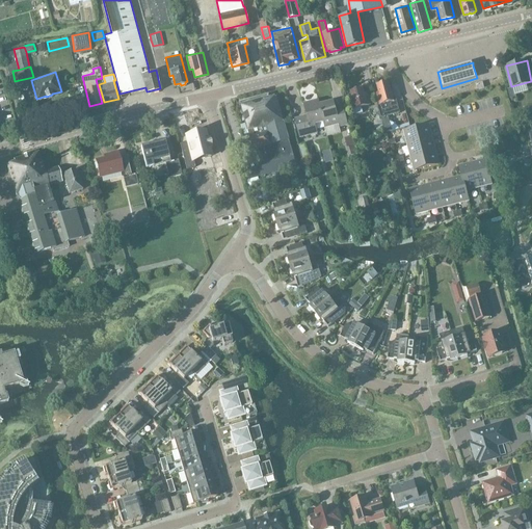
[(377,91),(383,114),(400,110),(396,98),(393,98),(389,80),(377,83),(379,91),(377,91)]
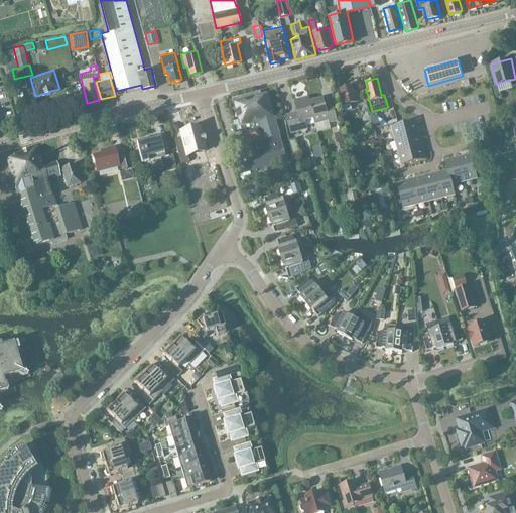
[(350,85),(341,87),(343,95),(341,95),(344,103),(342,104),(343,110),(352,107),(351,101),(359,99),(357,89),(352,90),(350,85)]
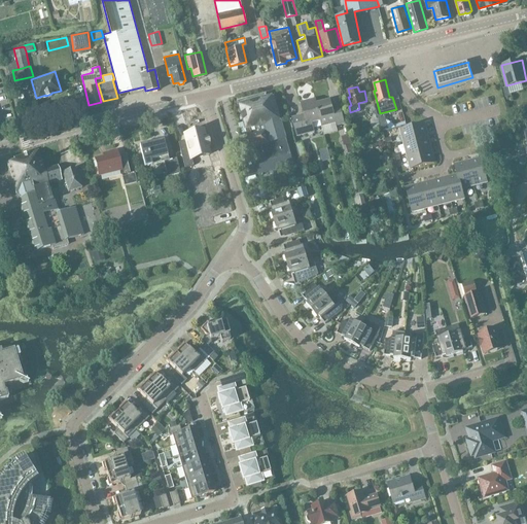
[(266,92),(238,100),(247,131),(266,126),(270,140),(286,136),(274,94),(267,96),(266,92)]
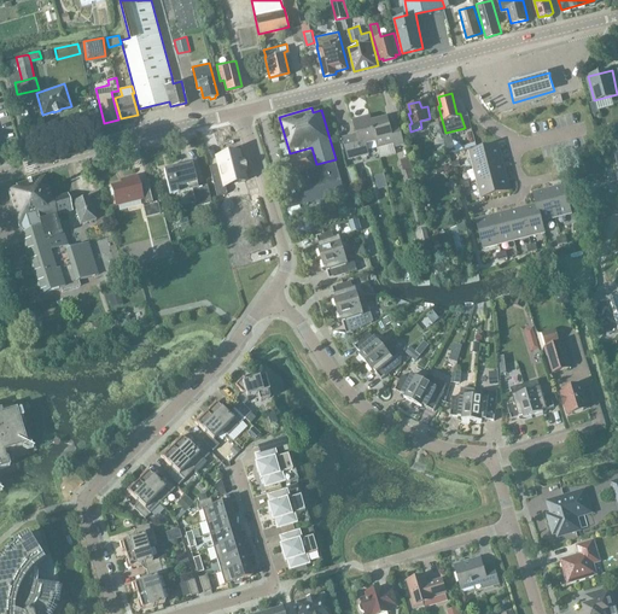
[(372,120),(371,113),(354,118),(357,132),(343,136),(349,157),(369,151),(367,142),(377,140),(372,120)]
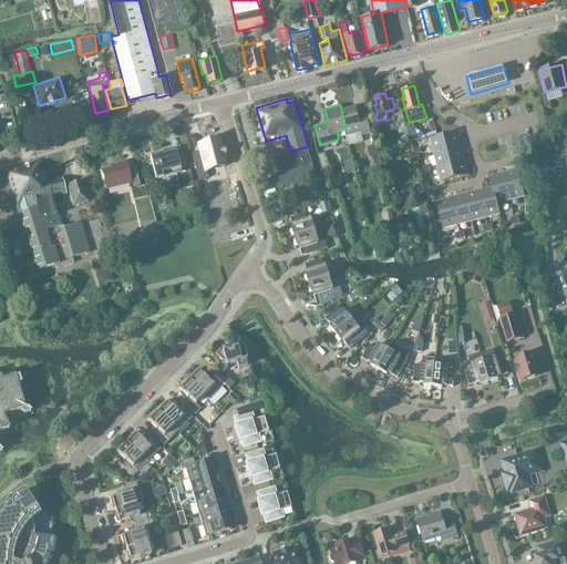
[(346,129),(347,134),(361,130),(362,133),(371,131),(367,115),(359,118),(356,106),(341,110),(346,129)]
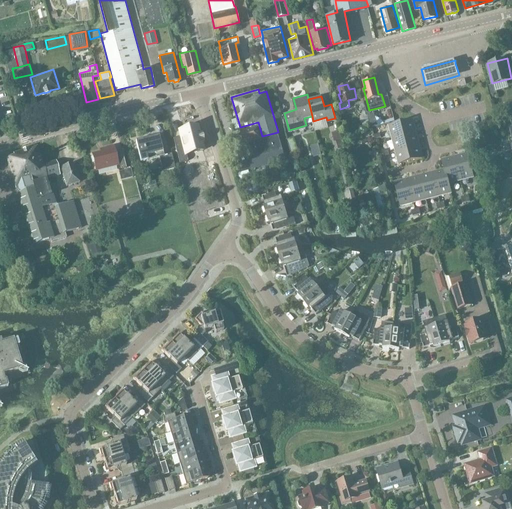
[(415,130),(412,118),(389,124),(392,136),(415,130)]
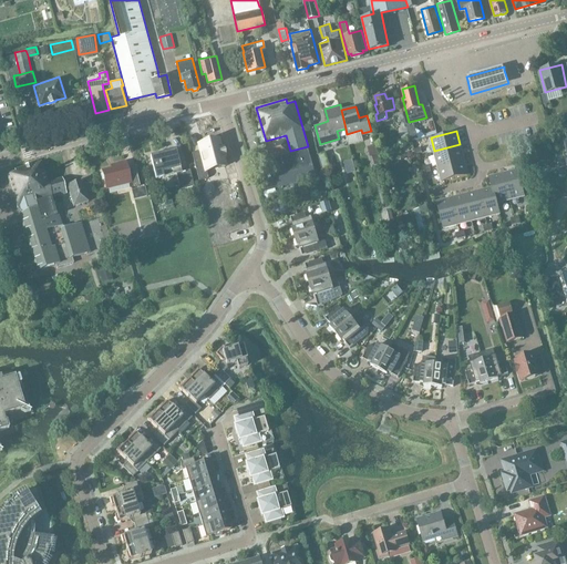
[(286,135),(266,141),(278,185),(317,175),(308,146),(290,151),(286,135)]
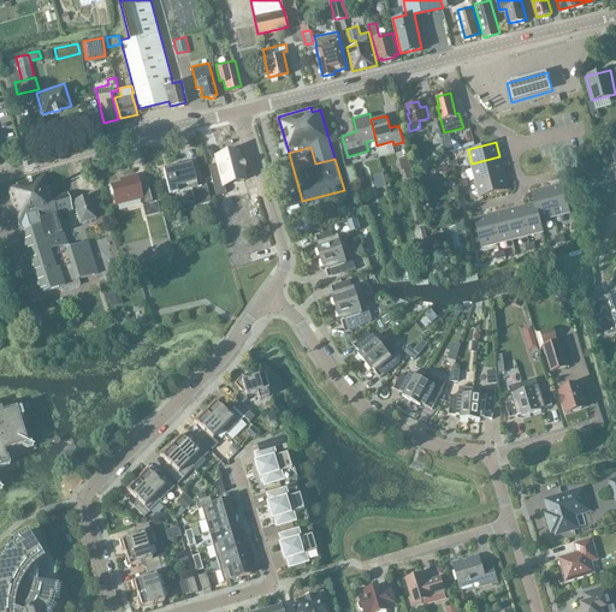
[(218,161),(208,164),(212,176),(217,194),(226,190),(224,183),(244,178),(242,167),(243,167),(241,159),(240,159),(237,148),(234,149),(218,154),(217,154),(218,161)]
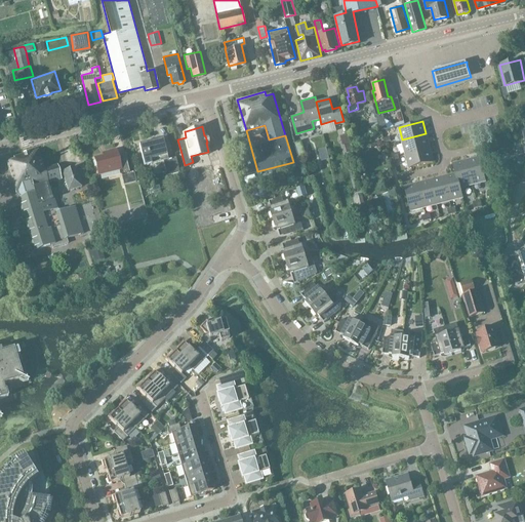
[(426,133),(402,139),(405,153),(430,147),(426,133)]
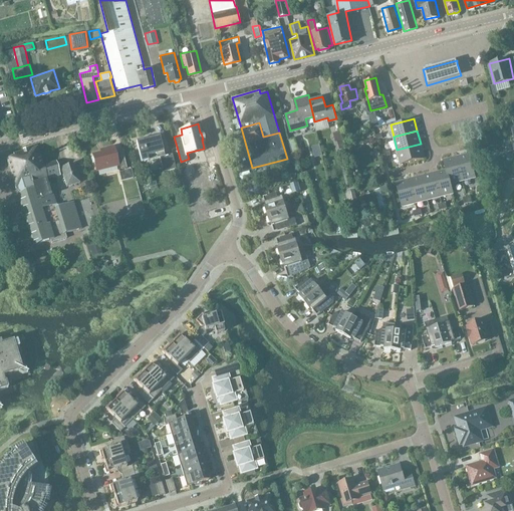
[(160,134),(137,140),(142,160),(160,155),(165,154),(160,134)]
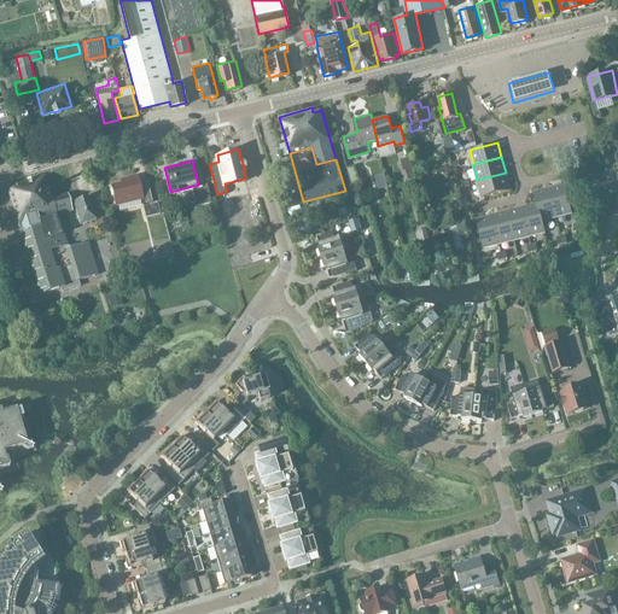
[(353,181),(360,179),(355,163),(348,165),(353,181)]
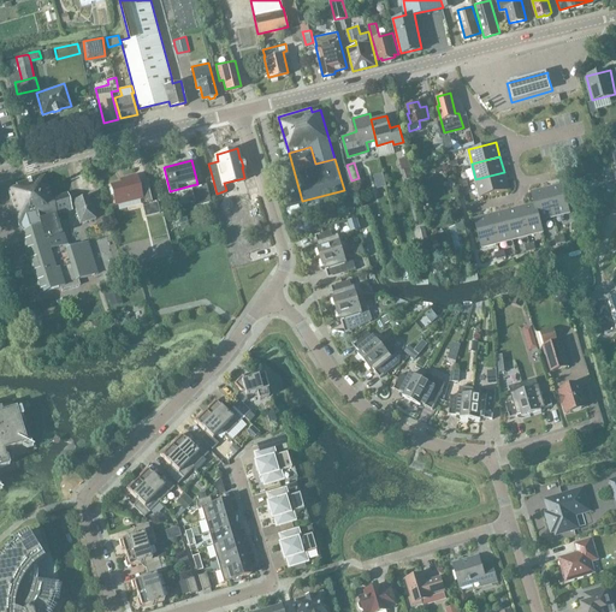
[(504,172),(475,179),(480,195),(508,188),(504,172)]
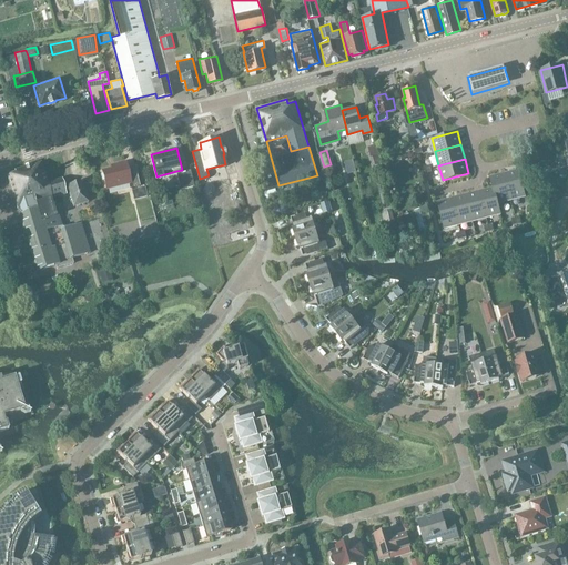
[(16,171),(7,173),(18,207),(21,205),(22,210),(20,211),(39,270),(47,268),(47,269),(73,260),(72,255),(90,250),(81,221),(63,226),(54,201),(52,202),(50,197),(51,195),(67,191),(62,177),(48,180),(41,160),(14,168),(16,171)]
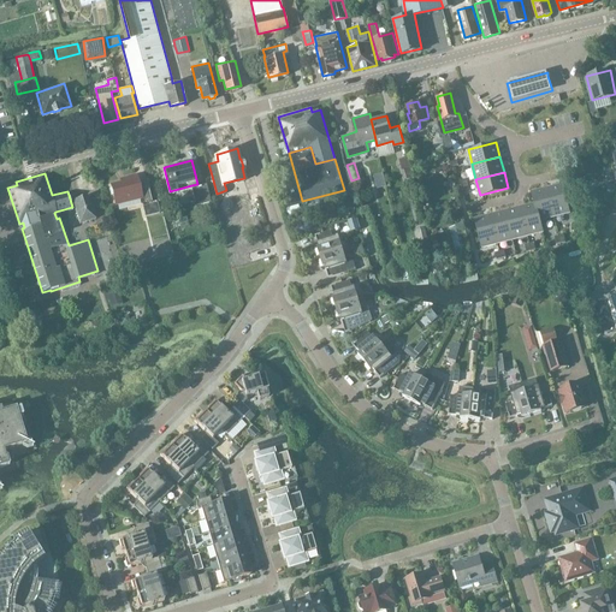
[(128,179),(111,183),(116,202),(141,196),(142,201),(152,198),(147,178),(138,180),(136,173),(126,176),(128,179)]
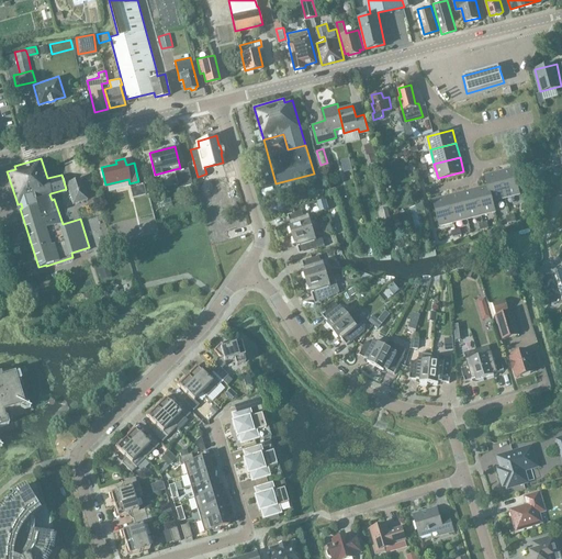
[(180,168),(175,169),(175,171),(179,186),(192,182),(188,166),(180,168)]
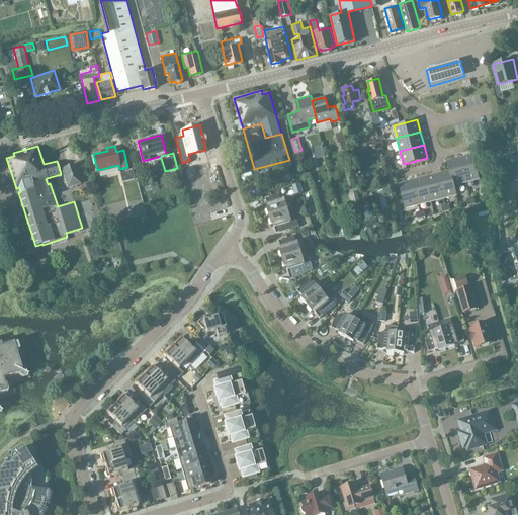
[(465,180),(479,177),(472,153),(459,157),(465,180)]
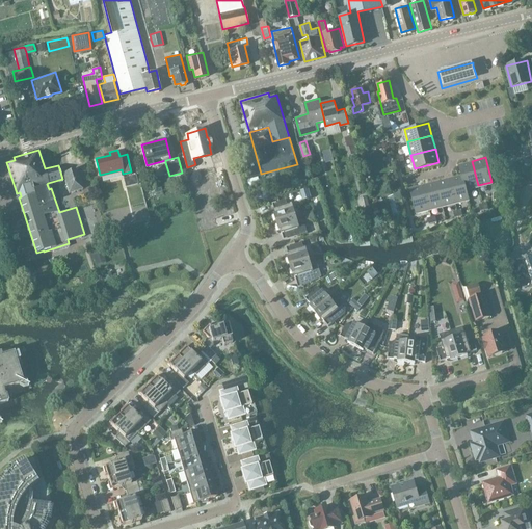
[(472,161),(459,164),(461,175),(466,188),(478,185),(472,161)]
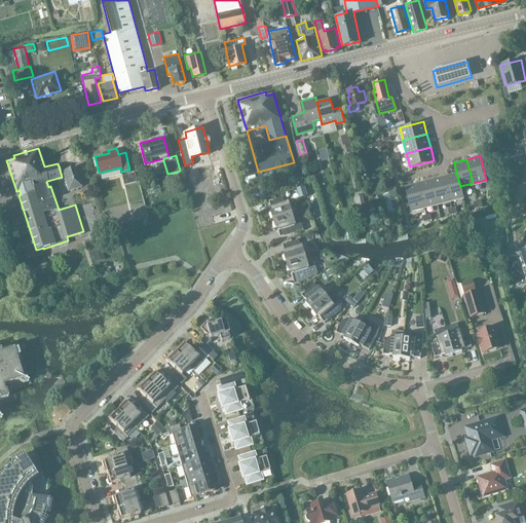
[(69,188),(81,185),(82,185),(76,165),(63,169),(69,188)]
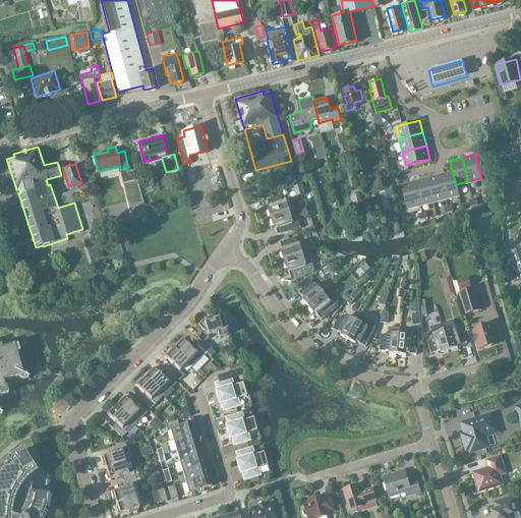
[(224,188),(218,169),(211,171),(213,177),(211,178),(215,190),(224,188)]
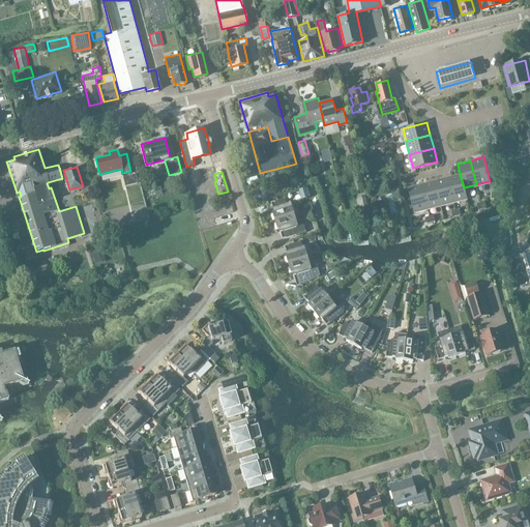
[(135,173),(123,176),(125,183),(137,180),(135,173)]
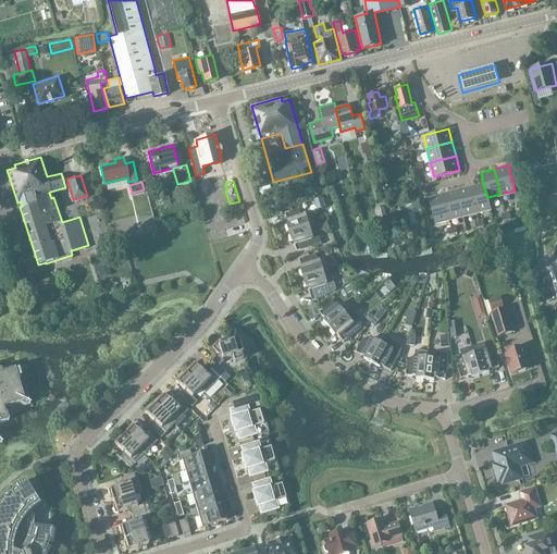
[(483,183),(470,186),(477,211),(490,208),(487,197),(483,183)]
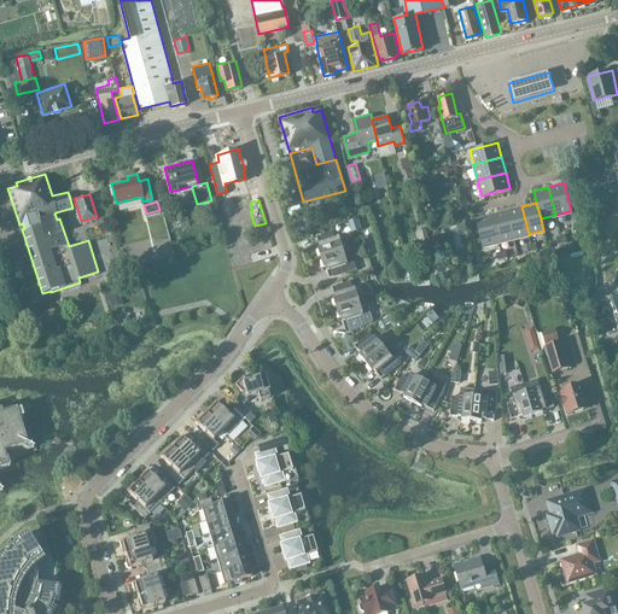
[(514,238),(529,234),(522,206),(507,210),(514,238)]
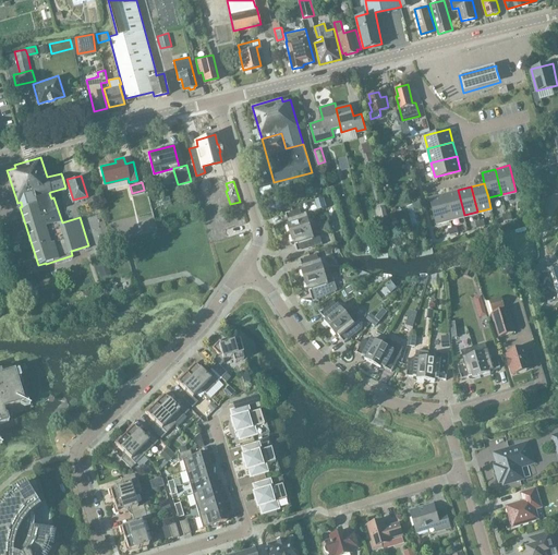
[(444,193),(450,218),(464,215),(458,190),(444,193)]
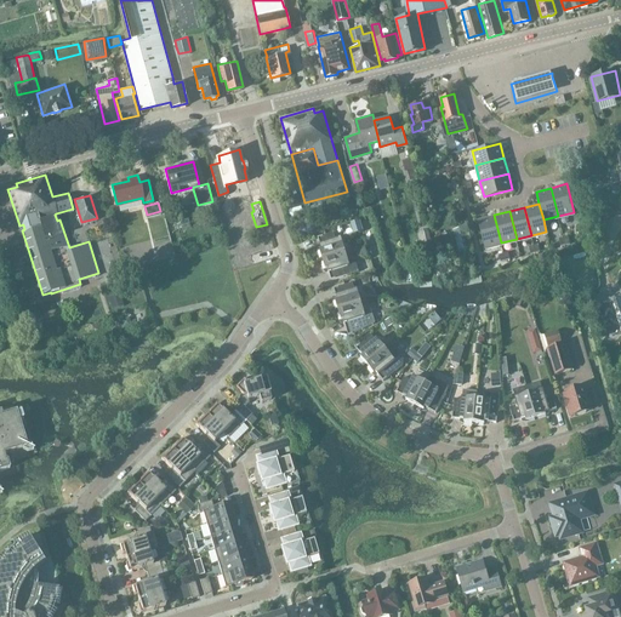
[(485,247),(501,243),(494,215),(479,218),(485,247)]
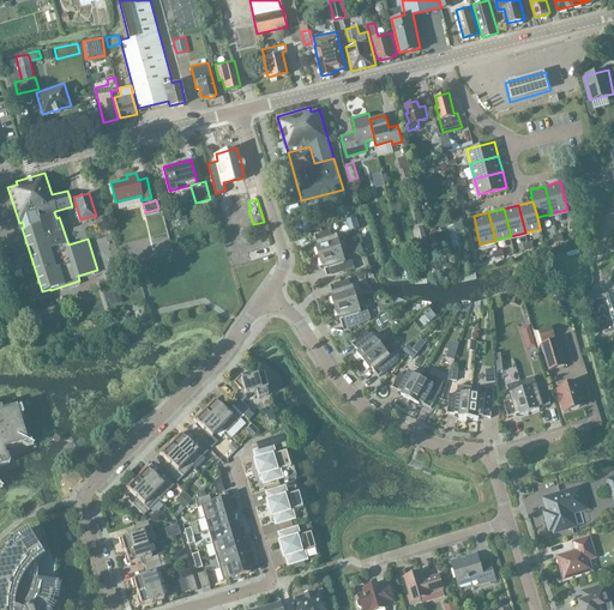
[(415,225),(417,241),(428,239),(425,223),(415,225)]
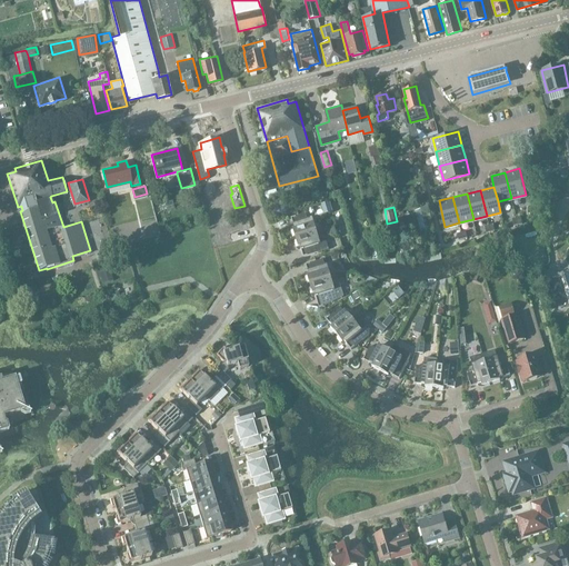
[(292,227),(296,236),(317,229),(313,217),(308,218),(306,211),(291,216),(295,227),(292,227)]
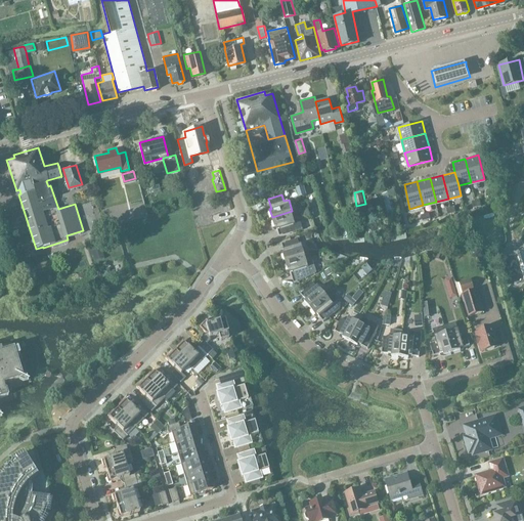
[(279,215),(272,217),(274,225),(276,224),(279,234),(298,229),(303,227),(300,218),(298,217),(294,218),(292,211),(279,215)]
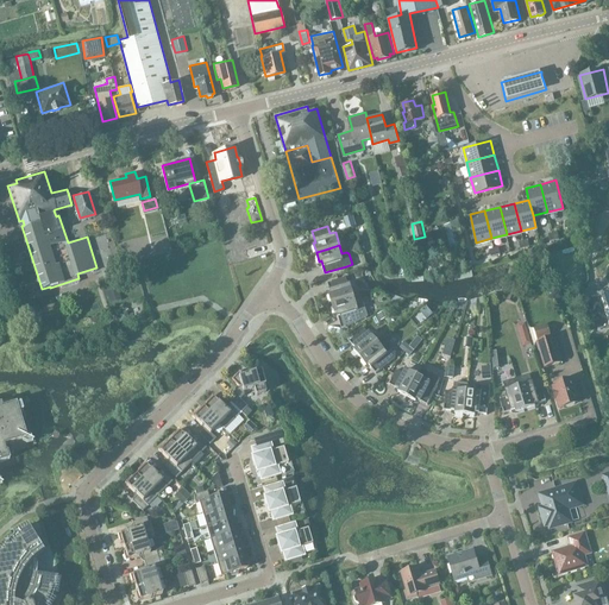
[(332,302),(355,295),(351,282),(349,282),(346,275),(327,281),(331,291),(328,292),(332,302)]
